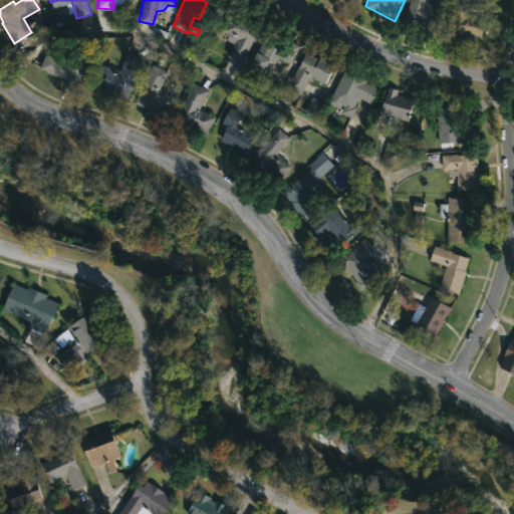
[(443,10),(436,29),(405,18),(410,0),(428,0),(427,4),(443,10)]
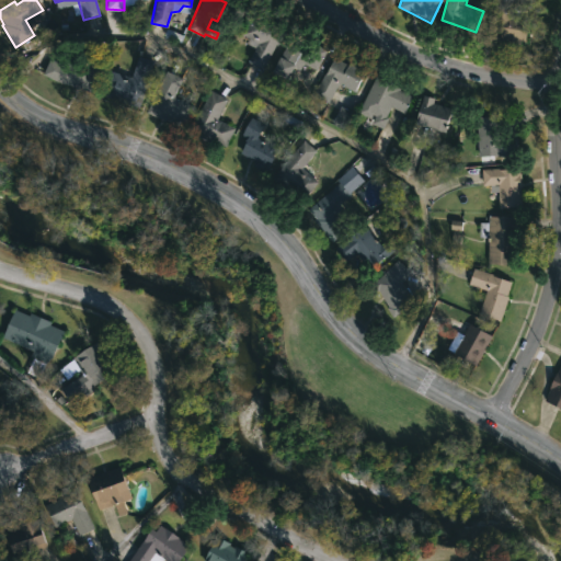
[(529,20),(525,45),(489,38),(494,0),(514,0),(511,18),(529,20)]
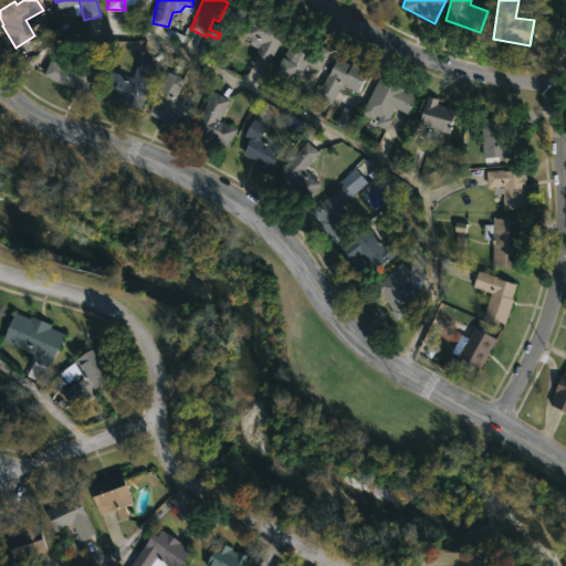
[(285,30),(265,70),(250,62),(260,43),(243,34),(254,13),(285,30)]
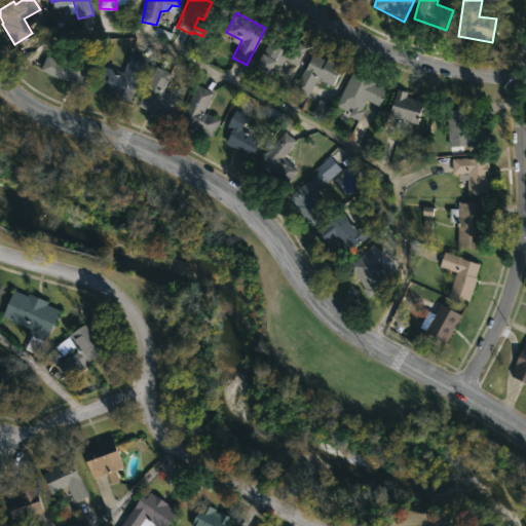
[(305,49),(297,66),(284,59),(280,66),(275,63),(269,74),(256,67),(274,31),(306,47),(305,49)]
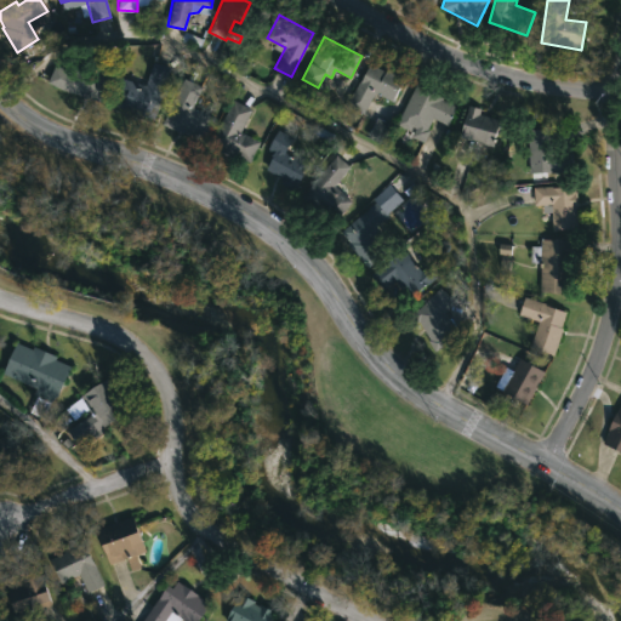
[(109,77),(110,78),(103,103),(64,91),(46,83),(55,66),(87,77),(93,56),(113,62),(109,77)]
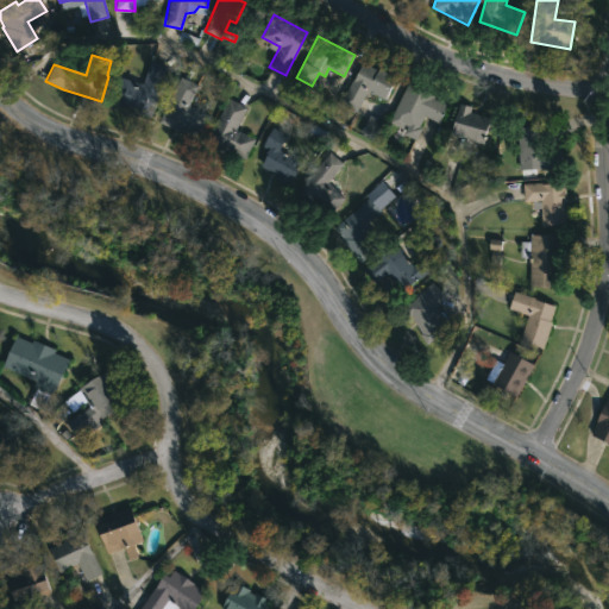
[(167,67),(151,117),(111,105),(120,76),(143,83),(149,61),(167,67)]
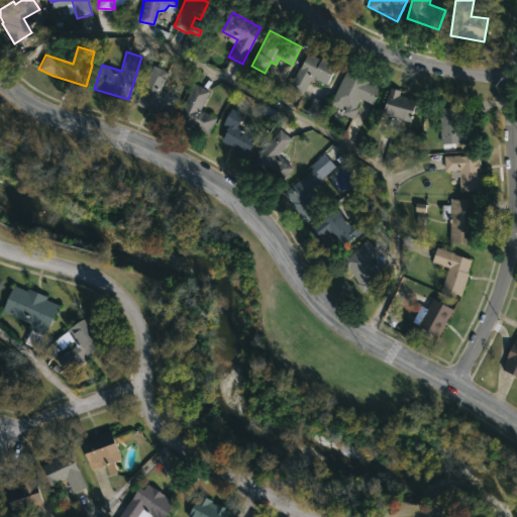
[(307,54),(320,60),(321,58),(336,65),(326,84),(312,77),(302,95),(289,88),(307,54)]
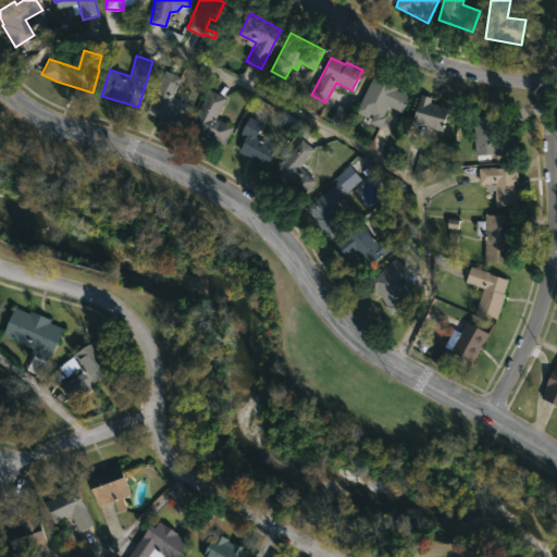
[(192,106),(181,128),(145,111),(164,70),(181,77),(172,96),(192,106)]
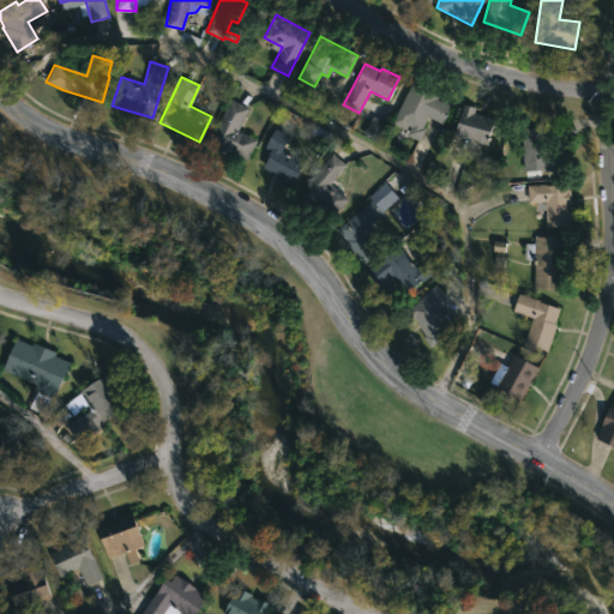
[(453,107),(445,125),(428,116),(422,128),(425,130),(419,140),(407,134),(411,127),(408,125),(405,130),(392,122),(410,85),(453,107)]
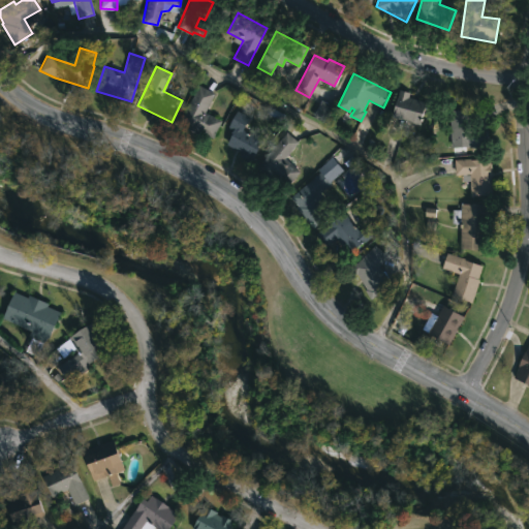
[(220,121),(209,142),(177,125),(198,85),(214,93),(205,113),(220,121)]
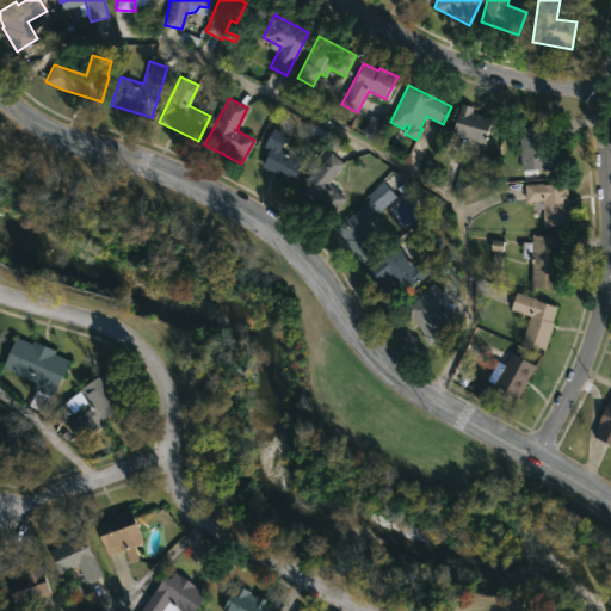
[(491,118),(483,144),(452,135),(461,104),(473,107),(470,112),(491,118)]
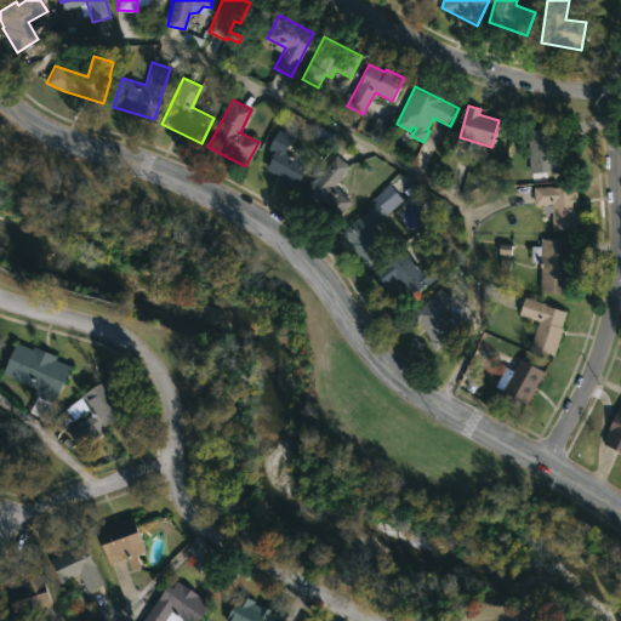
[(383,146),(392,126),(376,118),(366,138),(383,146)]
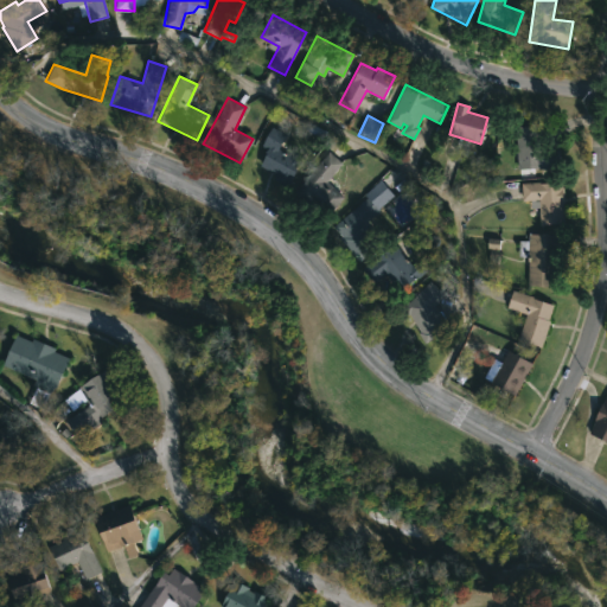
[(542,135),(543,149),(560,148),(561,168),(554,170),(554,173),(544,174),(544,177),(518,179),(515,127),(541,125),(542,135)]
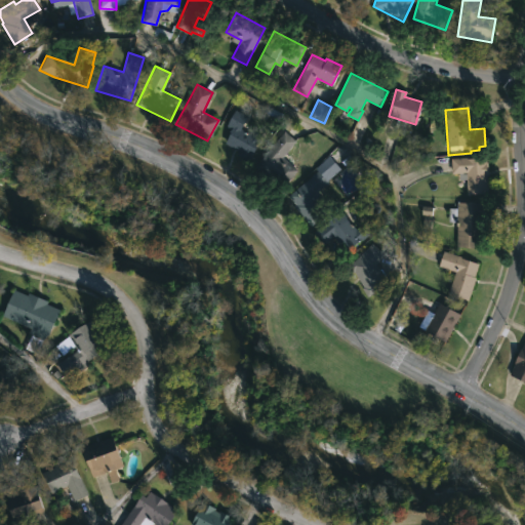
[(240,128),(249,133),(251,129),(263,136),(248,161),(237,154),(239,151),(218,138),(236,110),(247,117),(240,128)]
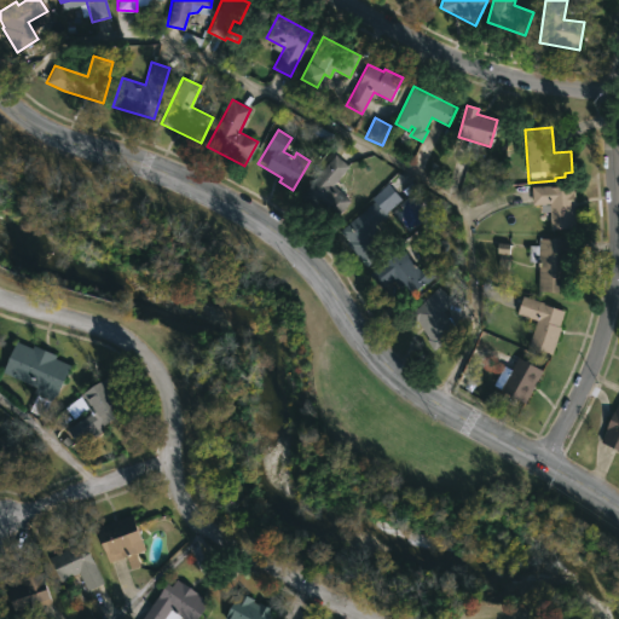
[(347,196),(351,200),(336,215),(317,198),(310,207),(299,196),(335,154),(348,166),(333,184),(347,196)]
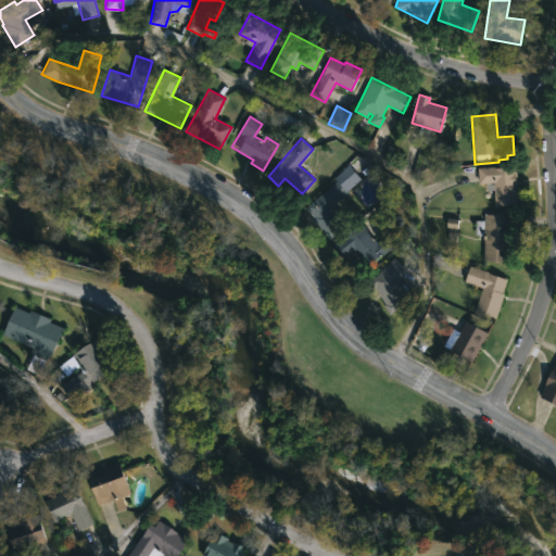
[(493,167),(493,168),(516,167),(517,204),(494,205),(493,184),(478,185),(477,167),(493,167)]
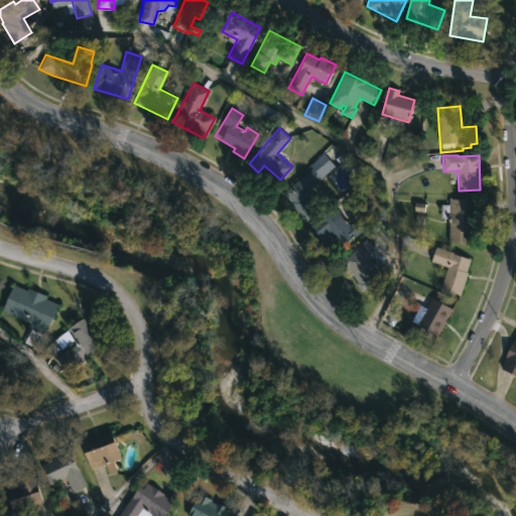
[(323,179),(307,192),(316,203),(301,216),(282,194),(286,189),(282,185),(289,180),(292,184),(312,167),(323,179)]
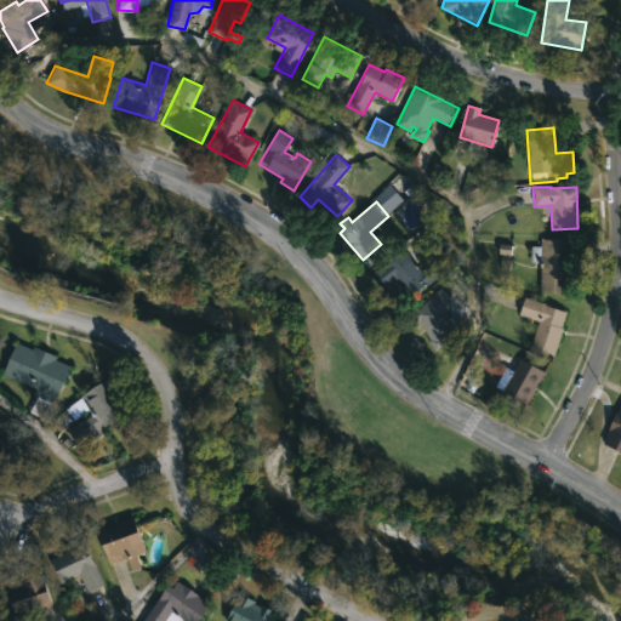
[(563,239),(574,240),(574,279),(570,279),(570,295),(540,295),(540,263),(530,263),(530,246),(540,246),(540,239),(563,239)]
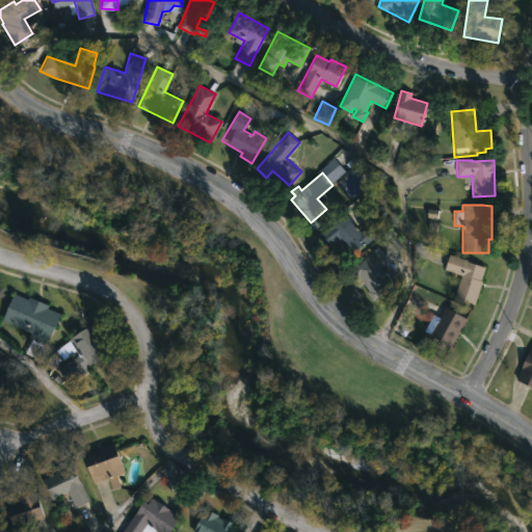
[(347,215),(361,232),(366,228),(374,238),(350,257),(338,241),(328,248),(318,235),(345,212),(347,215)]
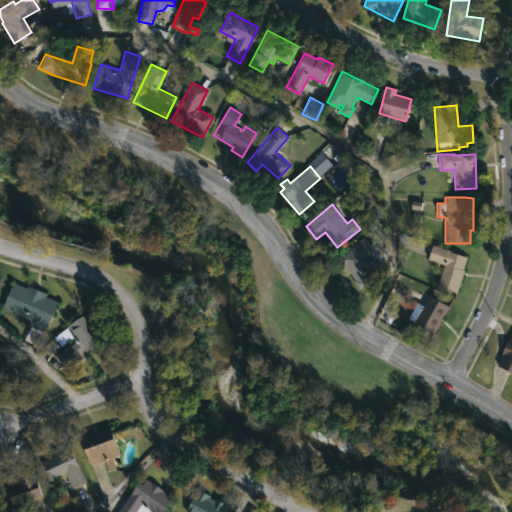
[(367,257),(381,279),(367,287),(366,285),(358,290),(353,281),(354,280),(345,265),(343,266),(341,263),(342,256),(362,237),(375,249),(367,257)]
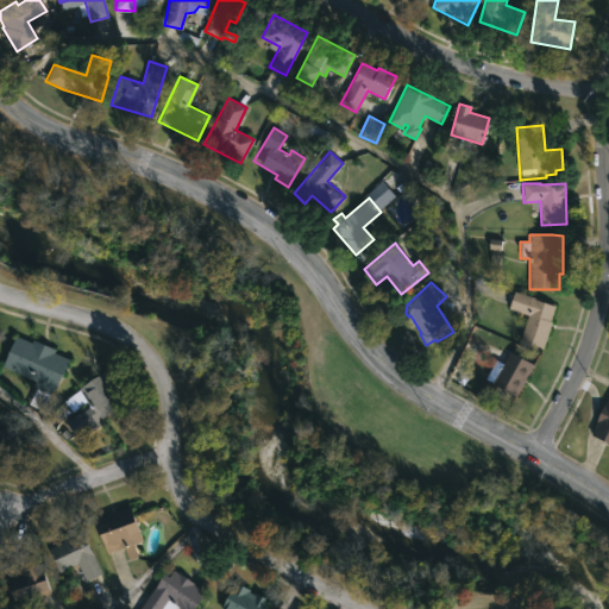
[(551,327),(544,350),(519,341),(527,315),(508,309),(514,292),(556,305),(550,321),(552,322),(551,327)]
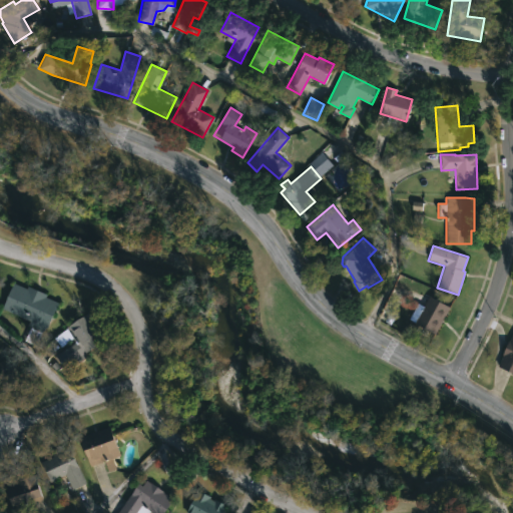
[(13,283),(26,289),(27,287),(46,295),(45,298),(58,303),(48,324),(46,323),(42,334),(40,333),(34,346),(24,341),(30,328),(27,327),(29,322),(1,310),(13,283)]
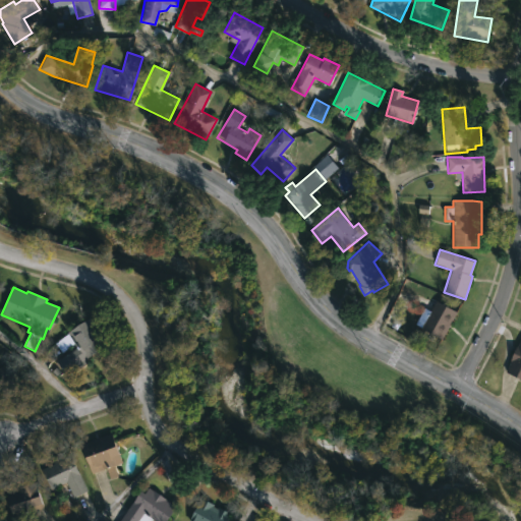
[(436,300),(456,312),(442,340),(420,329),(425,320),(419,316),(423,308),(429,311),(436,300)]
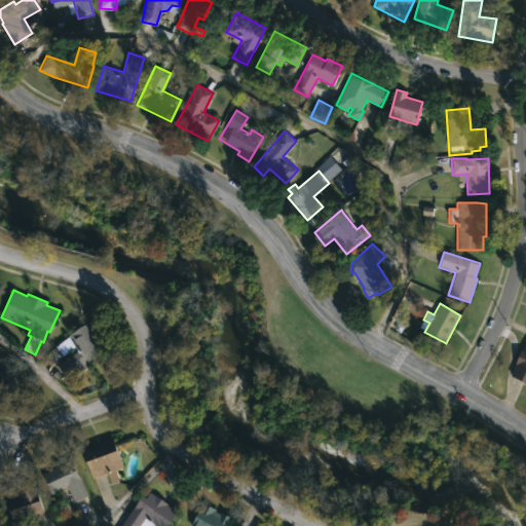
[(88,367),(76,375),(73,371),(64,376),(57,365),(76,351),(67,336),(90,321),(109,347),(85,363),(88,367)]
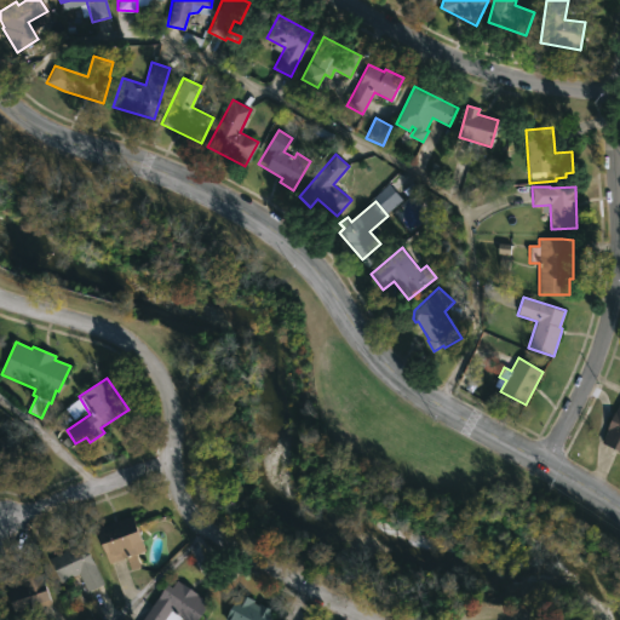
[(619,405),(619,451),(602,443),(618,405),(619,405)]
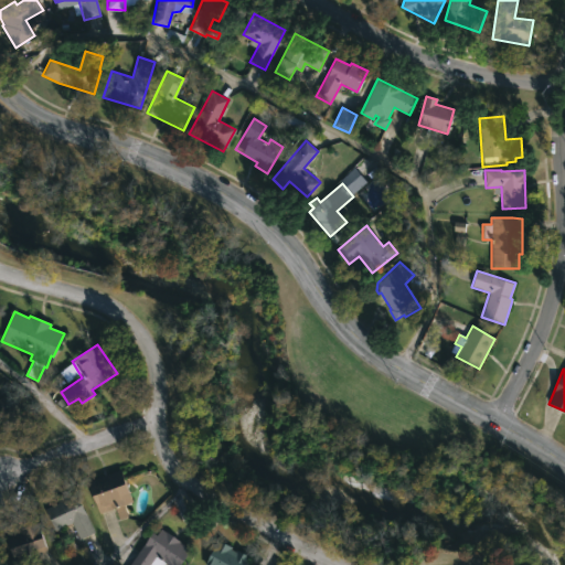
[(0,397),(7,393),(20,412),(0,425),(0,397)]
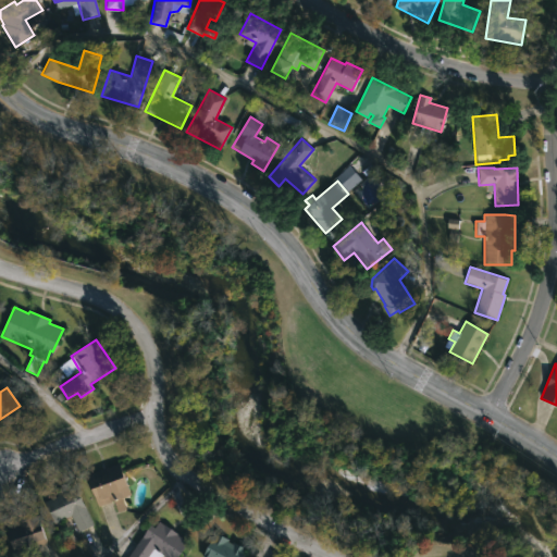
[(100,506),(97,507),(86,474),(119,463),(130,495),(100,506)]
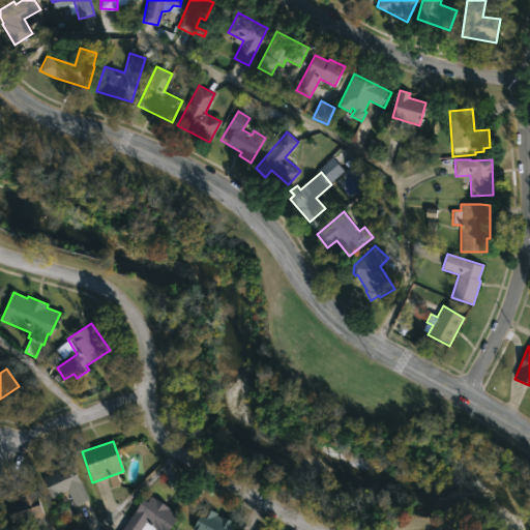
[(69,461),(87,499),(74,506),(66,491),(50,498),(40,478),(56,471),(54,468),(69,461)]
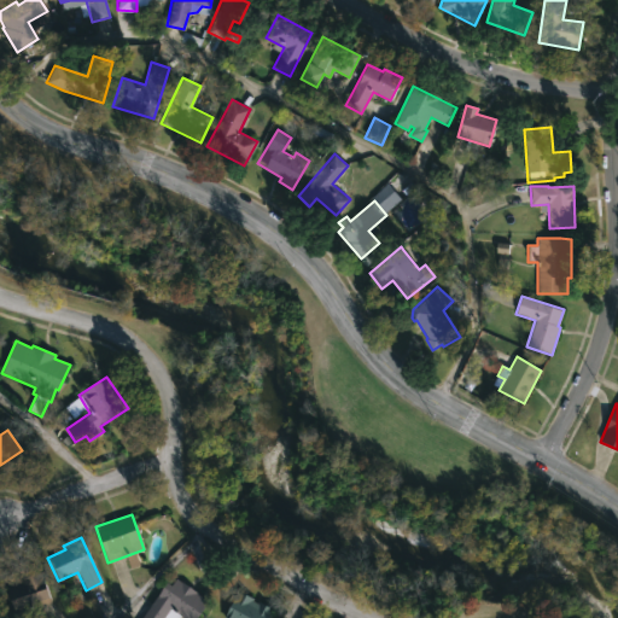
[(50,602),(28,610),(27,606),(12,610),(5,586),(41,572),(50,602)]
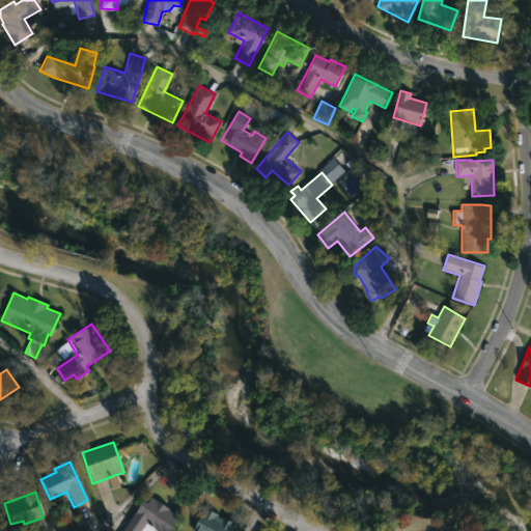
[(150,498),(178,516),(168,530),(120,530),(142,501),(146,504),(150,498)]
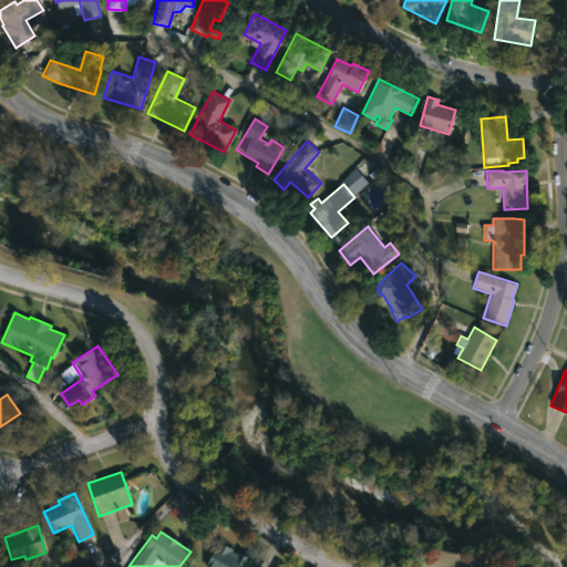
[(235,553),(236,552),(249,559),(245,566),(206,566),(219,543),(233,550),(232,552),(235,553)]
